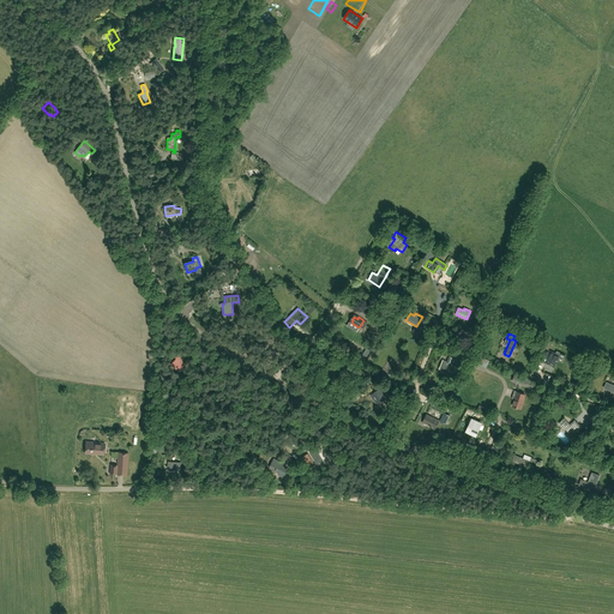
[(272,339),(263,341),(265,349),(274,348),(272,339)]
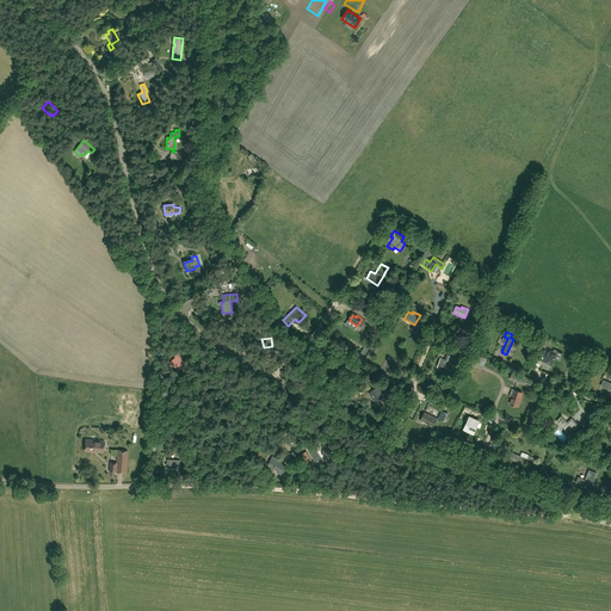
[(462,350),(456,346),(449,341),(448,344),(461,353),(462,350)]
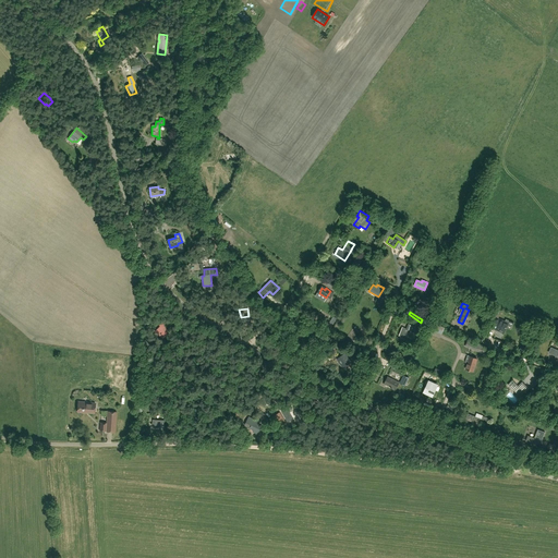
[(506,326),(508,323),(497,317),(493,328),(496,329),(496,328),(499,330),(502,331),(504,331),(506,327),(506,326)]
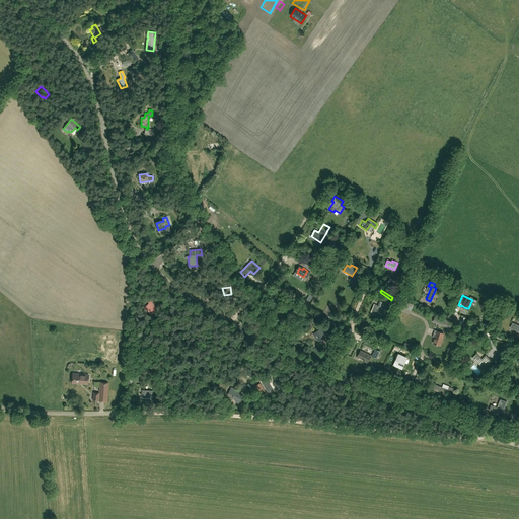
[(153,310),(157,307),(150,301),(146,306),(150,310),(148,312),(151,315),(154,311),(153,310)]
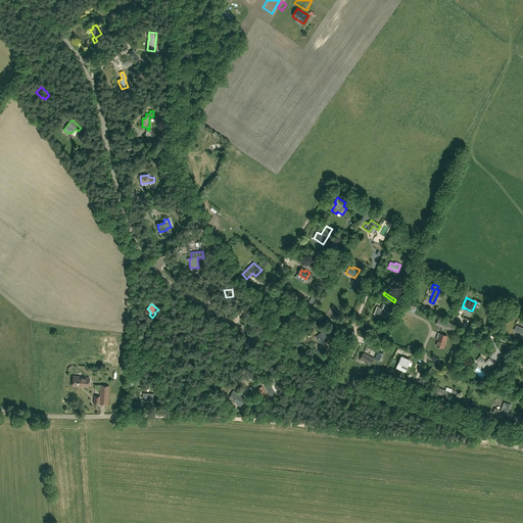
[(379,319),(382,321),(388,305),(382,303),(380,308),(378,307),(375,315),(380,317),(379,319)]
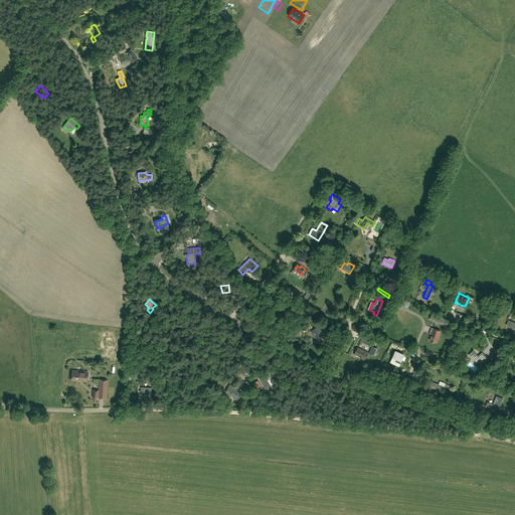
[(292,306),(286,302),(283,306),(278,302),(273,309),(278,313),(282,307),(283,308),(285,306),(290,309),(292,306)]
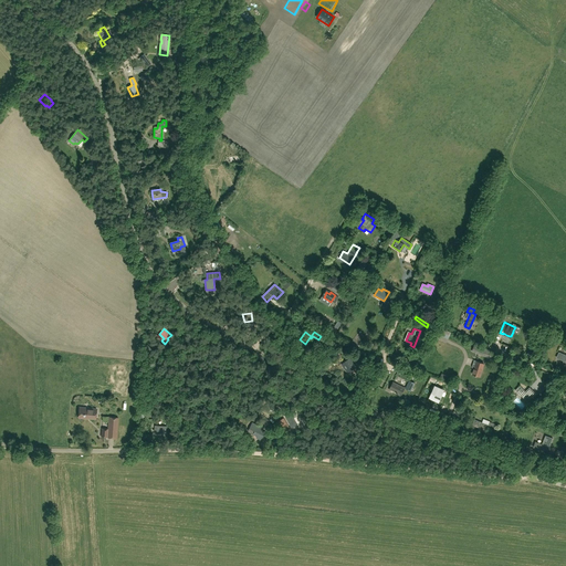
[(355,368),(350,362),(354,358),(349,353),(344,356),(347,360),(344,363),(349,371),(355,368)]
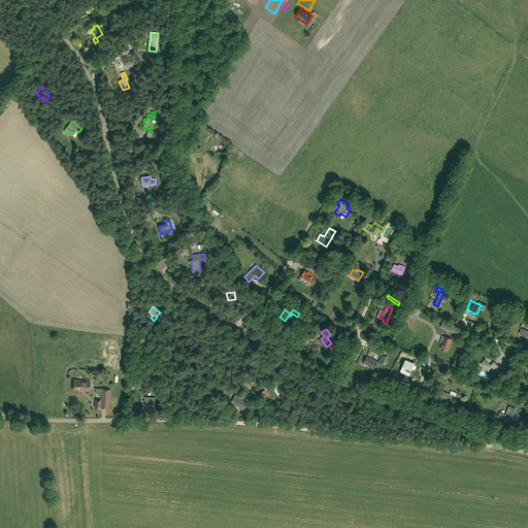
[(448,352),(452,339),(444,337),(442,337),(440,342),(442,343),(440,349),(448,352)]
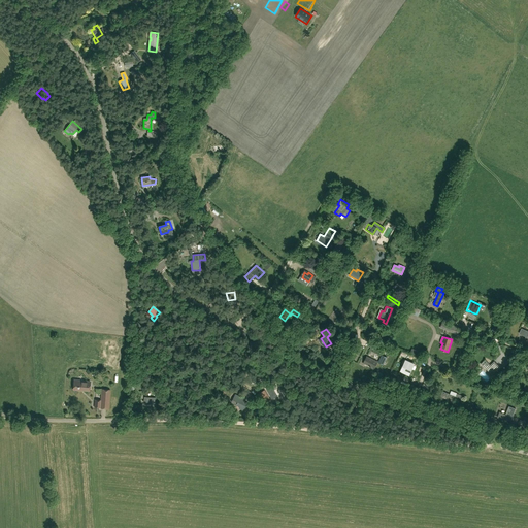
[(363,363),(374,368),(377,362),(366,357),(363,363)]
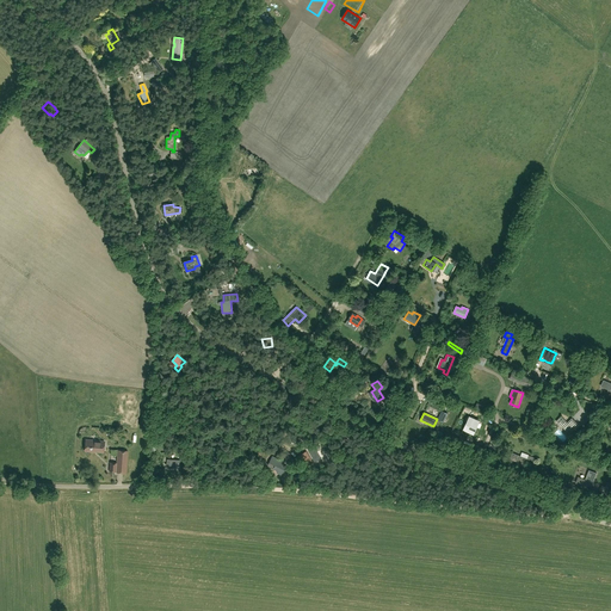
[(572,418),(567,423),(561,417),(557,420),(568,432),(573,429),(574,430),(579,425),(572,418)]
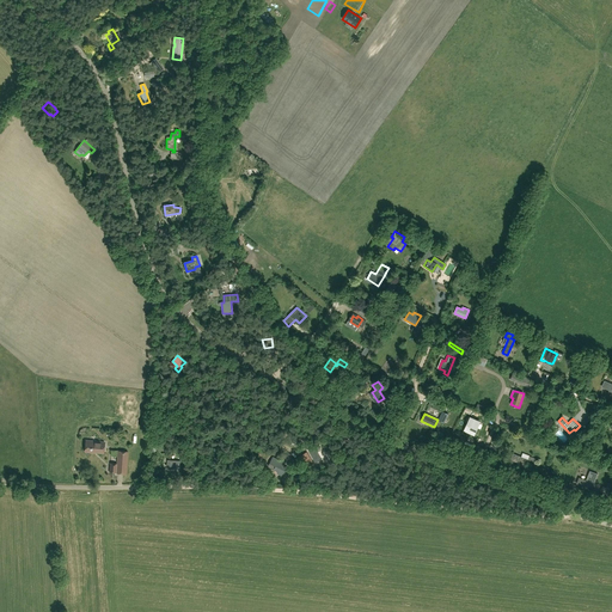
[(470,418),(466,428),(475,432),(479,422),(470,418)]
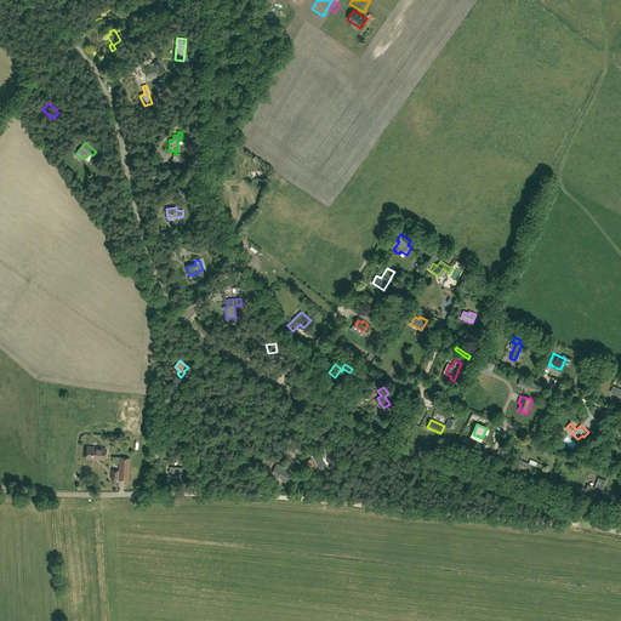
[(95,459),(106,460),(106,449),(87,446),(86,459),(95,459)]
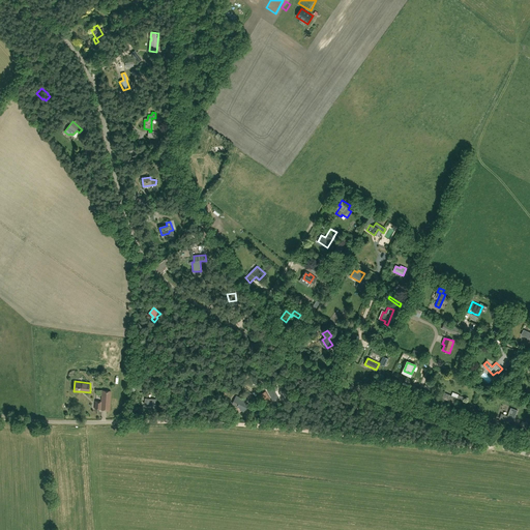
[(274,395),(280,392),(273,382),(268,385),(274,395)]
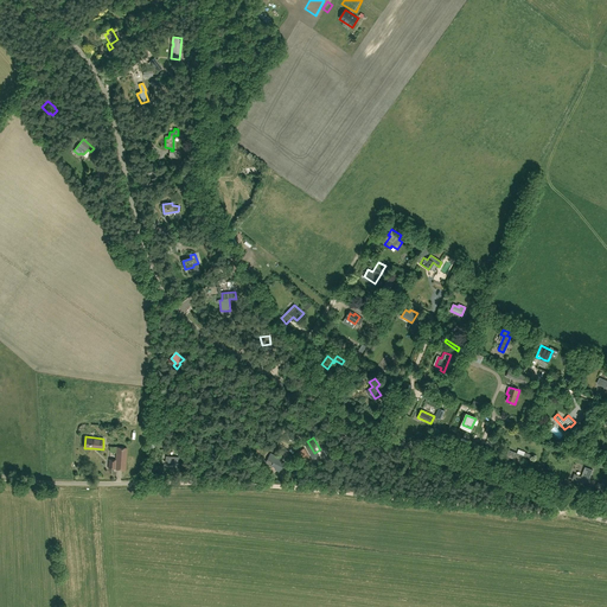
[(115,460),(109,460),(108,468),(115,468),(115,470),(125,470),(127,448),(116,447),(115,460)]
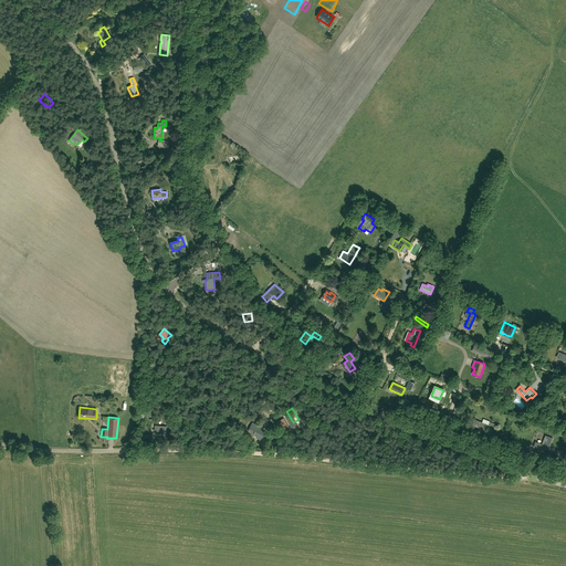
[(278,422),(283,431),(289,428),(284,418),(278,422)]
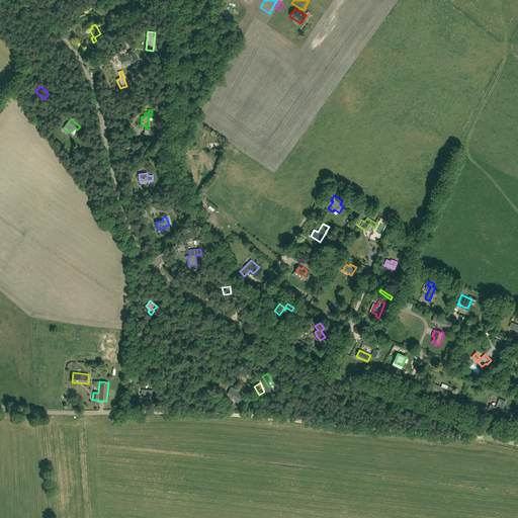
[(447,390),(441,386),(434,383),(432,389),(439,391),(438,394),(444,396),(447,390)]
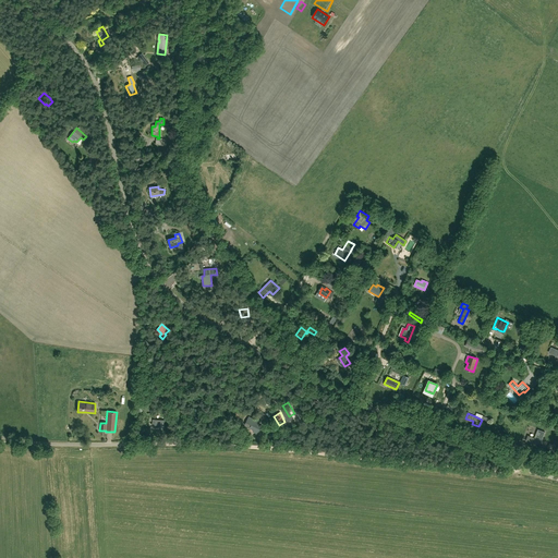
[(156,424),(155,427),(165,428),(165,421),(168,421),(169,414),(166,414),(165,420),(155,420),(154,424),(156,424)]
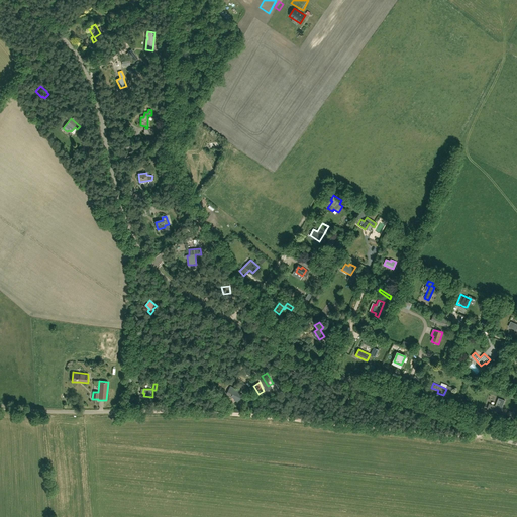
[(240,391),(235,388),(235,389),(230,387),(226,393),(231,396),(238,399),(240,396),(238,395),(240,391)]
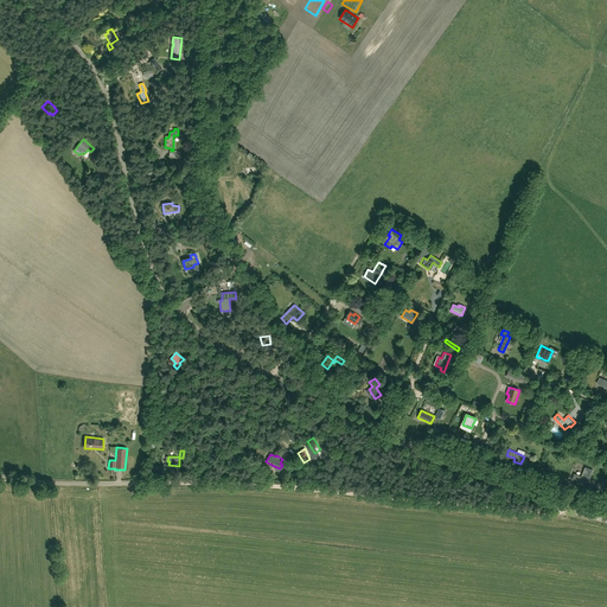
[(587,485),(592,472),(583,470),(581,477),(574,473),(572,479),(580,483),(580,481),(587,485)]
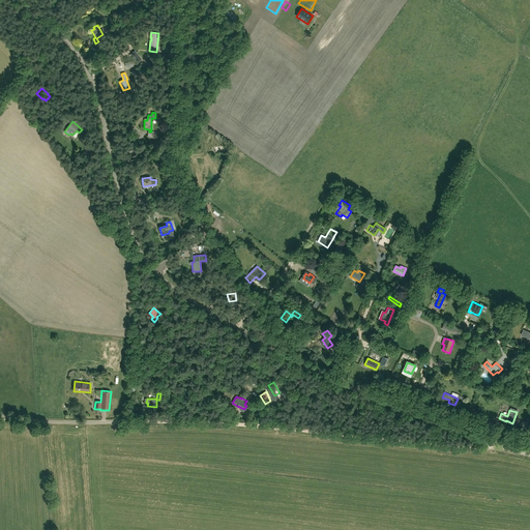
[(519,429),(526,432),(529,420),(529,416),(528,416),(528,418),(527,418),(525,422),(522,420),(519,429)]
